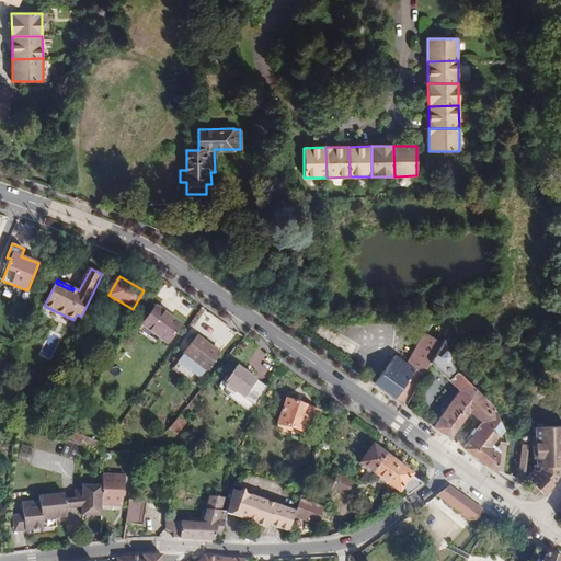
[(182,324),(157,306),(138,330),(148,339),(149,336),(156,341),(158,338),(167,344),(182,324)]
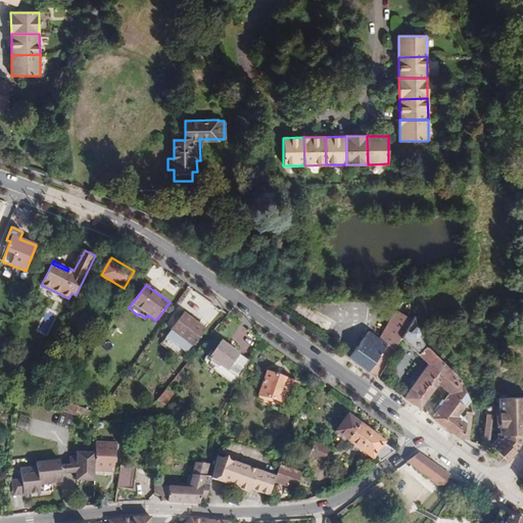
[(89,295),(83,292),(77,303),(82,306),(89,295)]
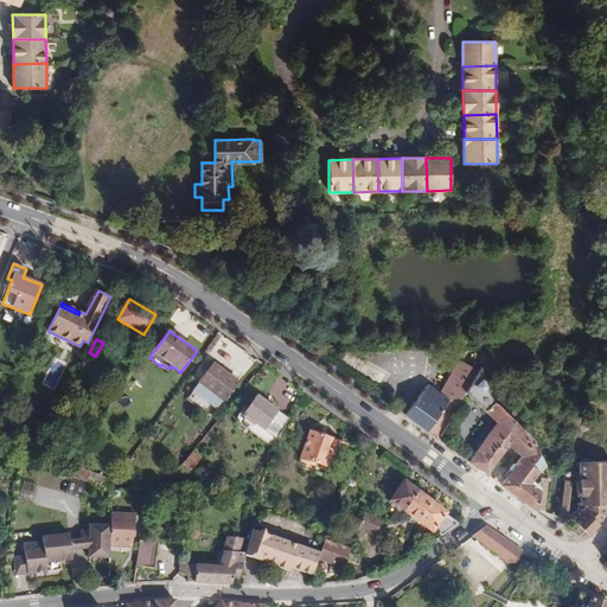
[(428,384),(406,415),(438,439),(464,395),(478,371),(460,359),(440,394),(428,384)]
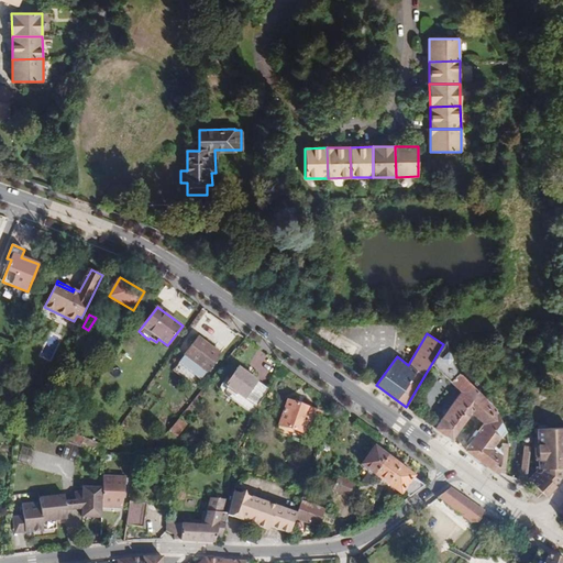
[(198,337),(178,364),(200,382),(221,354),(198,337)]
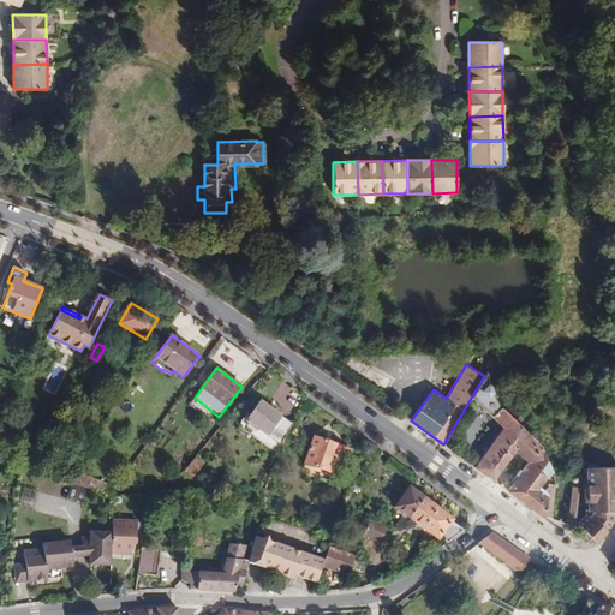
[(499,402),(488,371),(484,376),(470,400),(478,410),(482,406),(503,428),(475,467),(487,476),(523,427),(502,407),(499,402)]
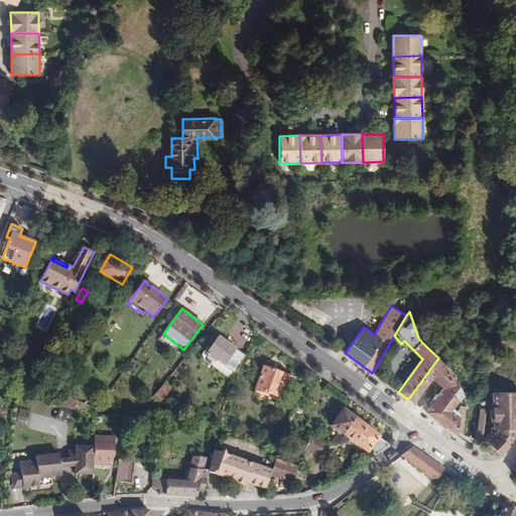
[(234,380),(246,357),(219,338),(208,353),(206,351),(202,357),(234,380)]
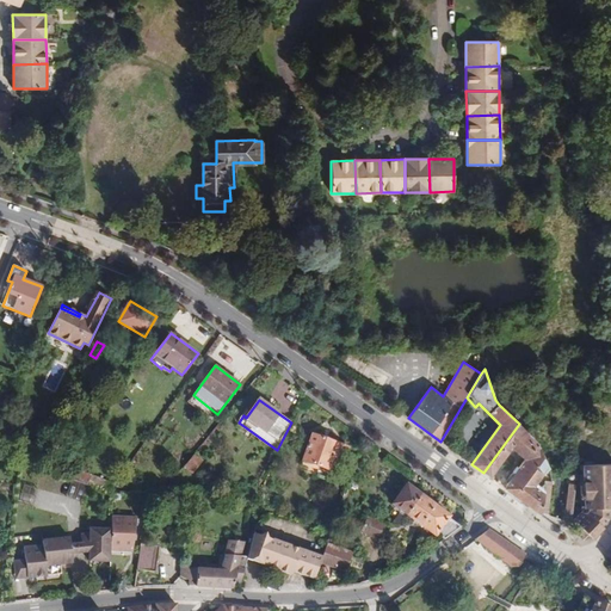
[(538,444),(519,424),(483,473),(489,477),(511,448),(526,460),(504,489),(513,495),(543,455),(538,444)]
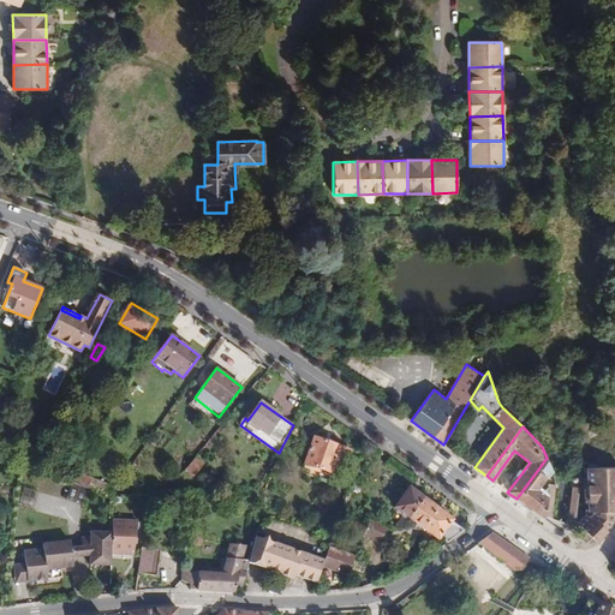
[(315,437),(305,464),(332,473),(334,466),(344,466),(350,451),(315,437)]
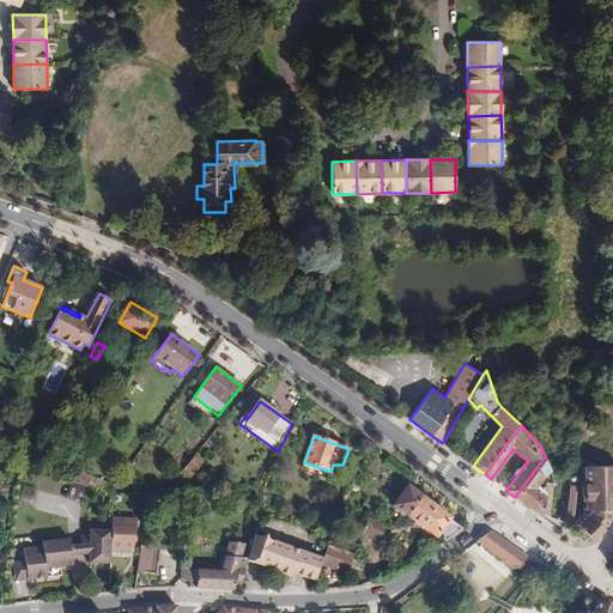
[(85,453),(76,471),(91,477),(87,486),(110,495),(116,486),(113,484),(114,481),(111,480),(110,480),(104,477),(104,478),(99,475),(99,474),(98,474),(98,472),(96,472),(85,467),(92,456),(85,453)]
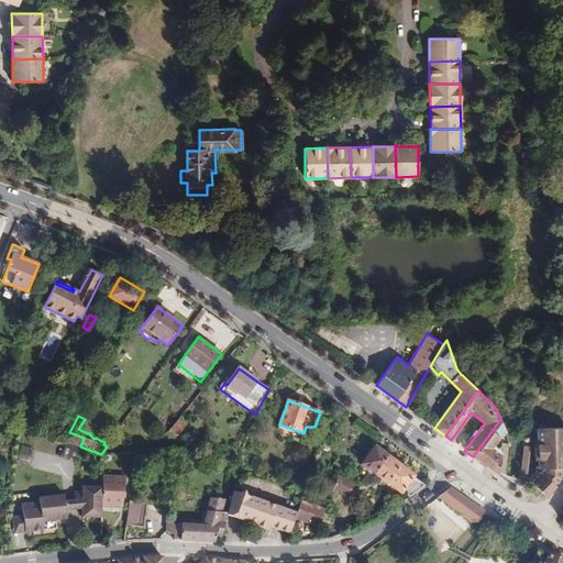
[(179,419),(169,430),(177,437),(187,424),(179,419)]
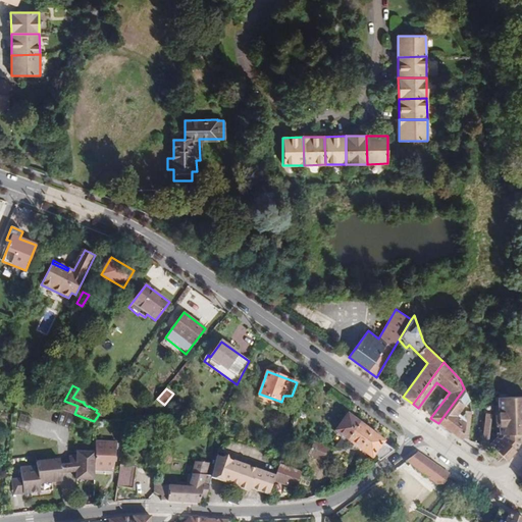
[(465,389),(464,388),(438,423),(463,440),(465,419),(459,413),(464,405),(465,406),(471,401),(465,389)]
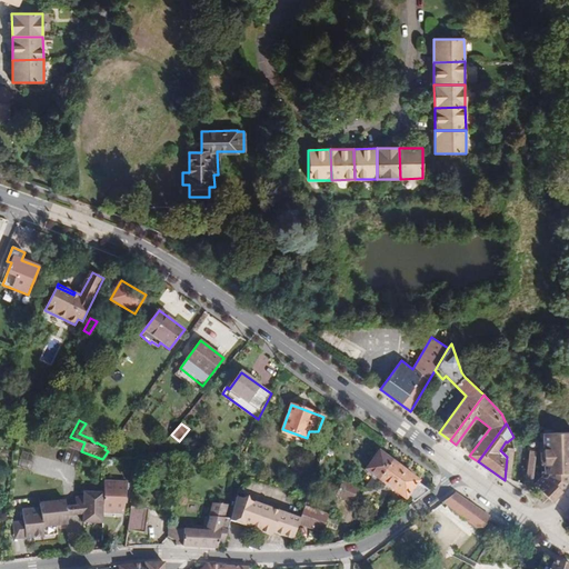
[(307,438),(282,429),(279,437),(303,446),(307,438)]
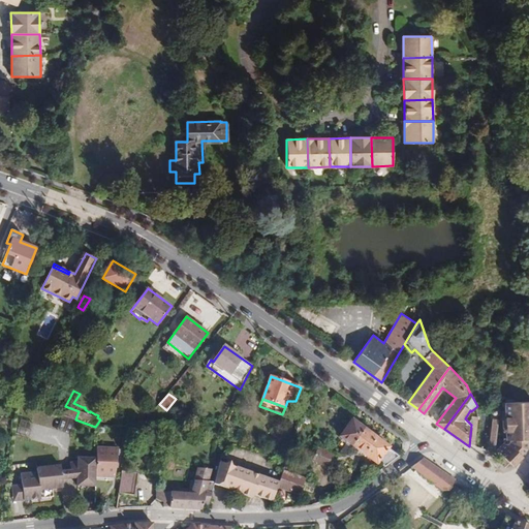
[(528,401),(503,403),(488,409),(489,413),(504,407),(505,440),(496,450),(512,466),(514,465),(522,457),(520,455),(526,448),(526,439),(528,439),(528,401)]
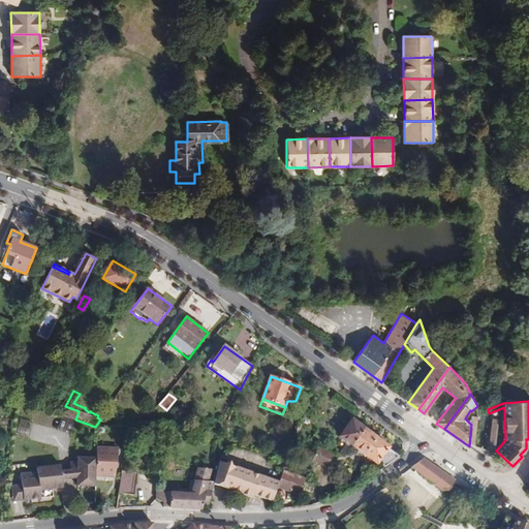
[(60,414),(64,408),(54,404),(51,411),(60,414)]
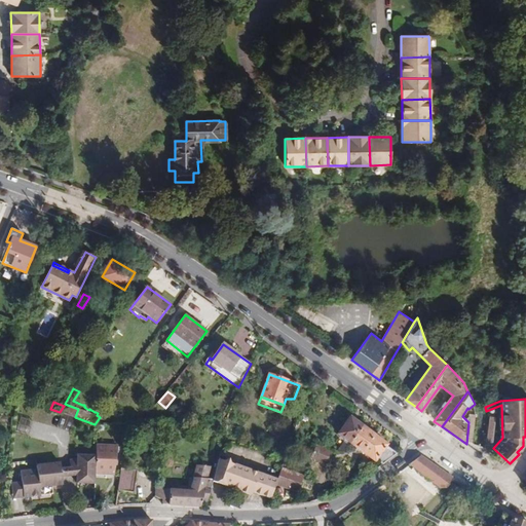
[(60,412),(75,417),(78,409),(65,404),(64,406),(60,412)]
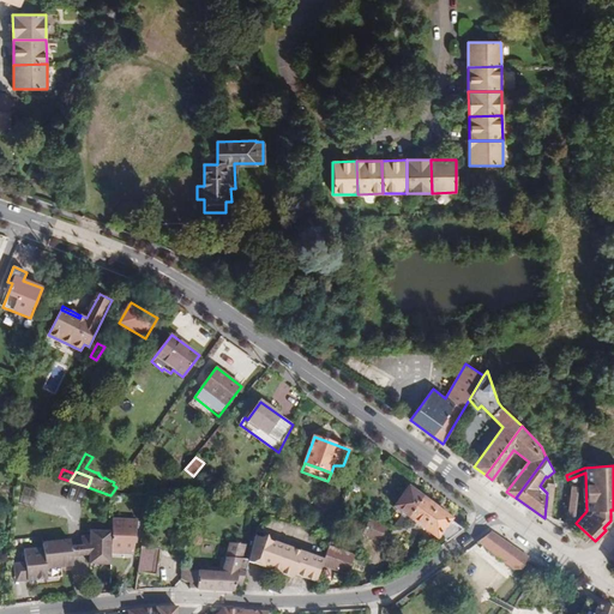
[(555,518),(558,486),(555,485),(548,485),(547,493),(545,518),(555,518)]
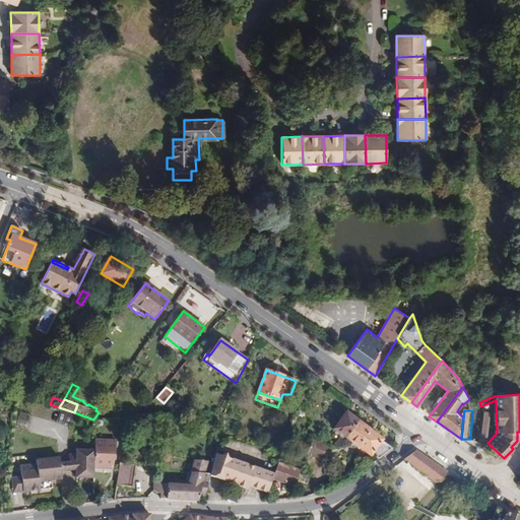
[(484,411),(479,411),(478,411),(477,412),(476,411),(473,440),(482,441),(485,413),(484,411)]
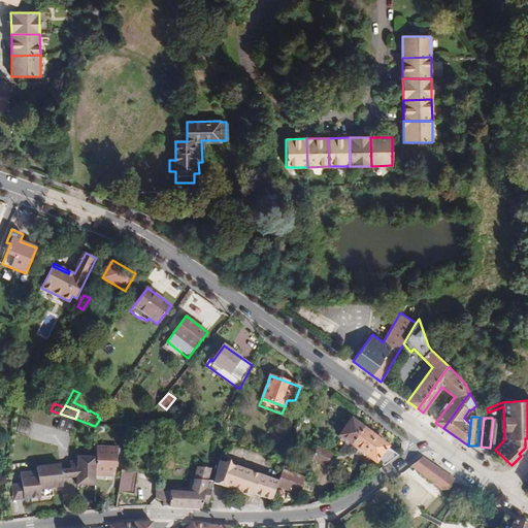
[(363,428),(351,420),(339,436),(349,443),(348,446),(345,443),(337,455),(345,454),(352,446),(363,428)]
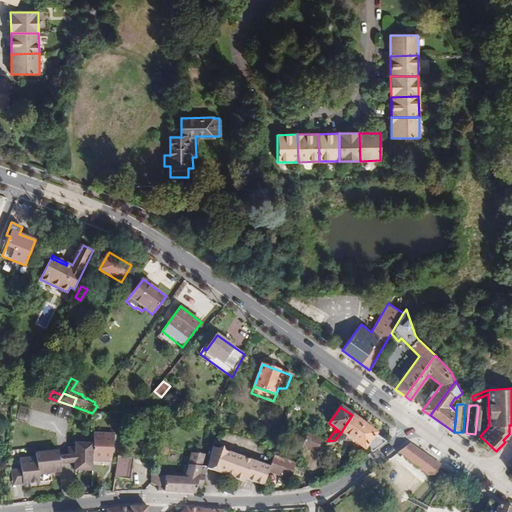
[(363,423),(352,415),(341,432),(352,440),(364,424),(363,423)]
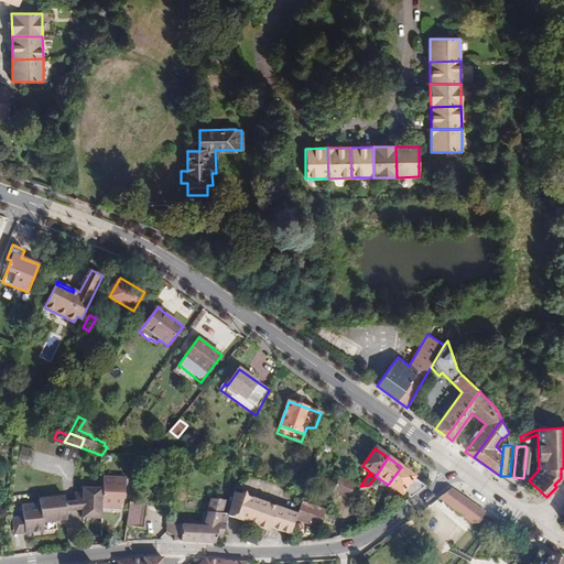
[(410,499),(426,487),(413,478),(414,477),(401,467),(388,485),(402,495),(402,494),(410,499)]
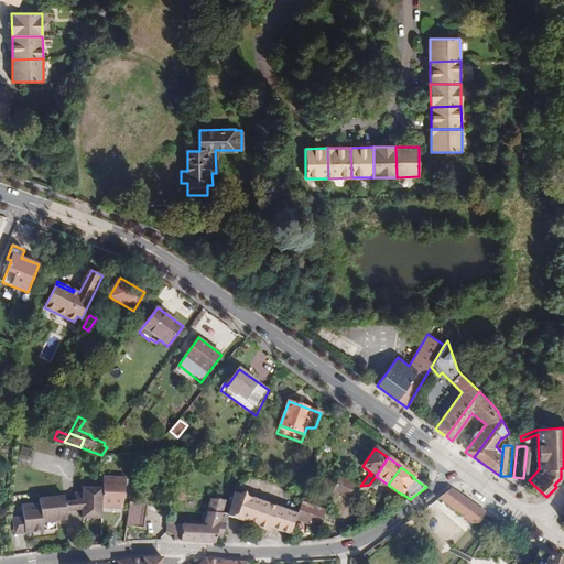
[(127,478),(104,477),(102,490),(101,509),(123,509),(127,478)]
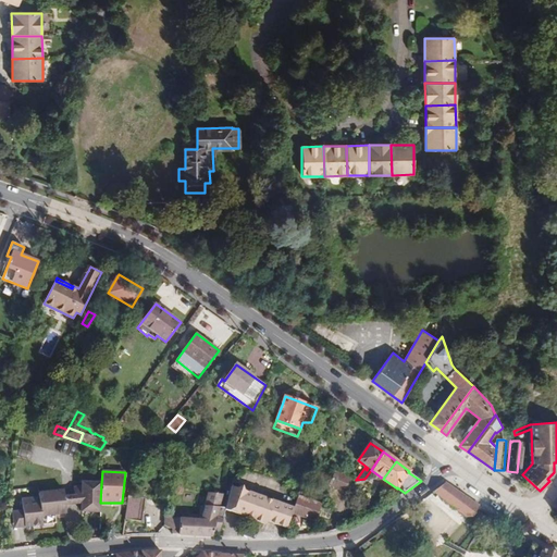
[(335,471),(329,484),(344,492),(350,478),(335,471)]
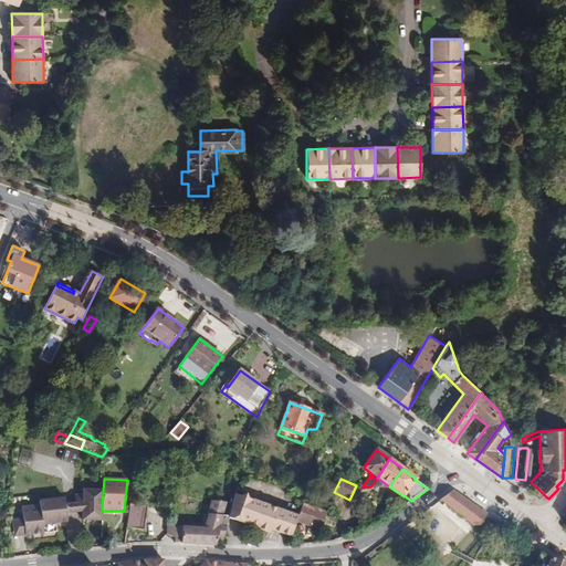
[(102,511),(103,492),(84,491),(84,495),(83,512),(82,521),(102,522),(102,511)]
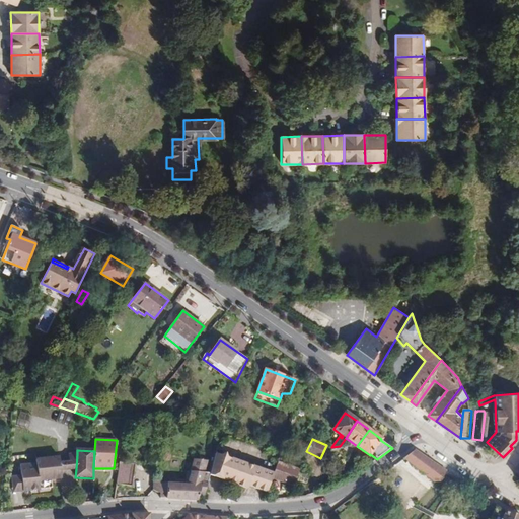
[(440,480),(446,470),(416,450),(404,458),(433,480),(436,482),(440,480)]
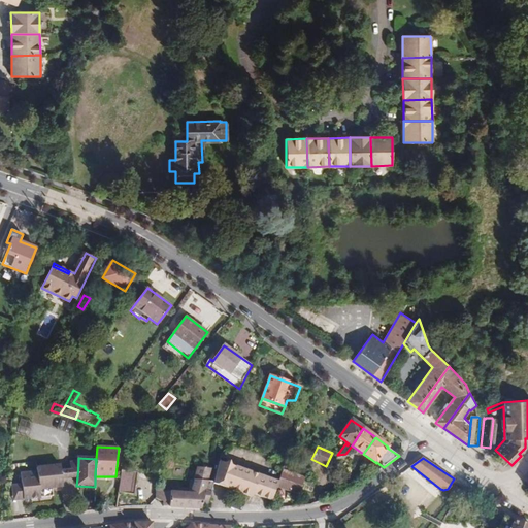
[(276,486),(278,482),(232,465),(230,460),(225,463),(219,461),(213,482),(213,483),(252,497),(253,494),(271,501),(276,486)]
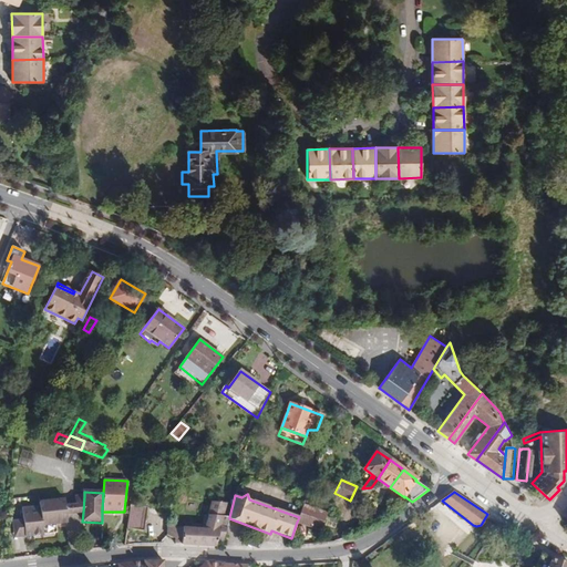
[(76,504),(65,504),(66,514),(83,513),(84,496),(78,496),(76,504)]
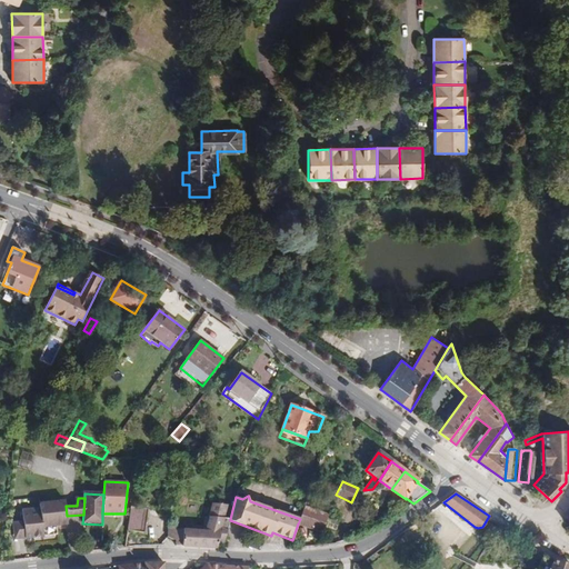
[(23,521),(12,522),(15,539),(58,535),(56,526),(67,525),(67,516),(66,506),(65,501),(40,505),(40,508),(22,510),(23,521)]
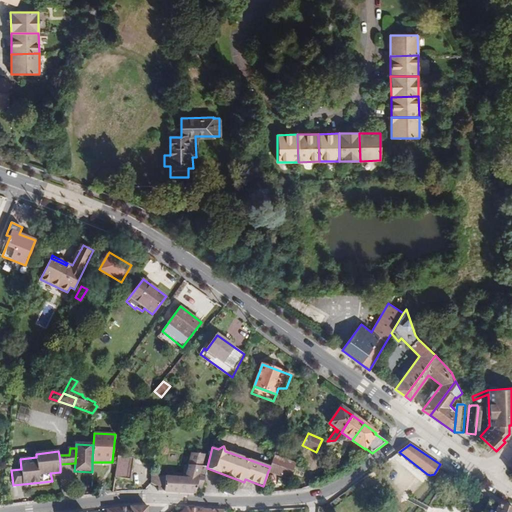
[(207,468),(207,467),(202,466),(205,455),(191,453),(188,465),(185,465),(183,472),(186,472),(184,477),(181,477),(152,475),(151,484),(155,486),(164,487),(164,491),(195,493),(196,488),(202,489),(207,468)]
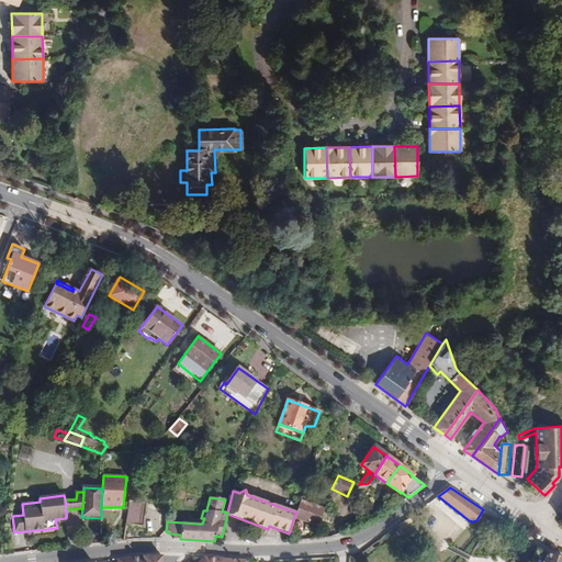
[(325,508),(301,499),(296,513),(294,517),(318,526),(325,508)]
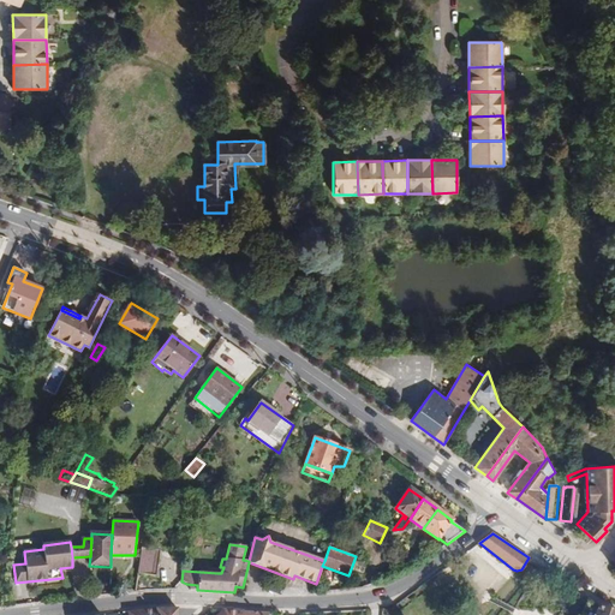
[(160,550),(142,548),(138,574),(156,577),(160,550)]
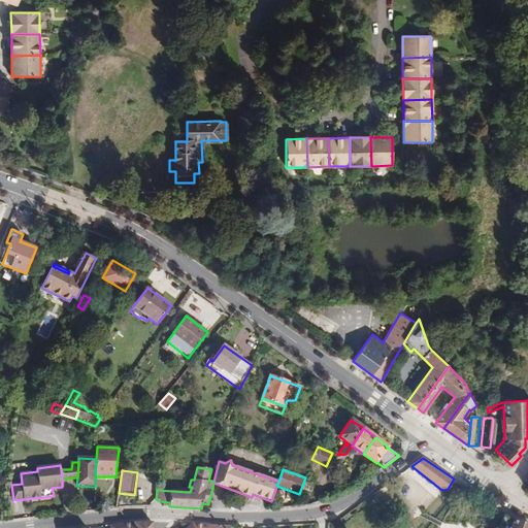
[(509,527),(513,519),(505,514),(499,527),(509,527)]
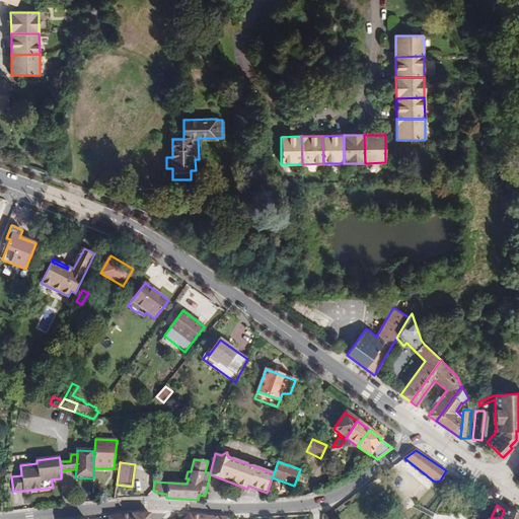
[(518,518),(518,516),(504,510),(501,518),(518,518)]
